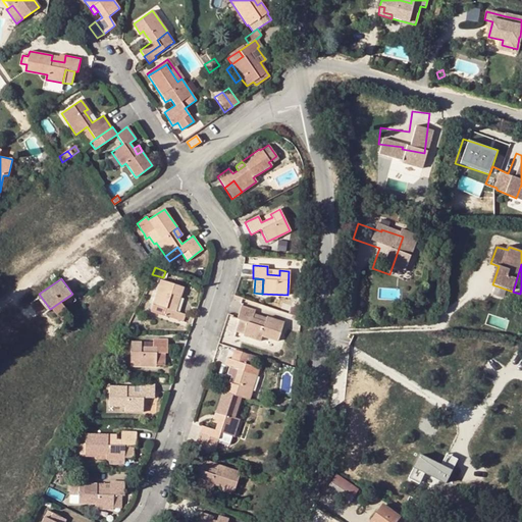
[(176,296),(180,297),(184,288),(159,279),(152,305),(165,309),(163,315),(183,322),(185,315),(175,312),(171,311),(176,296)]
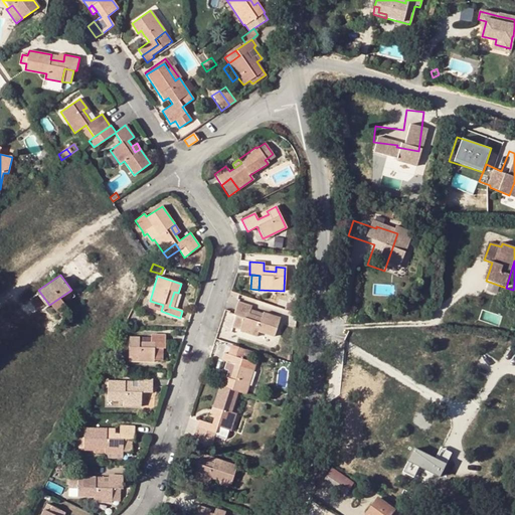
[(173,308),(178,293),(174,292),(169,307),(173,308)]
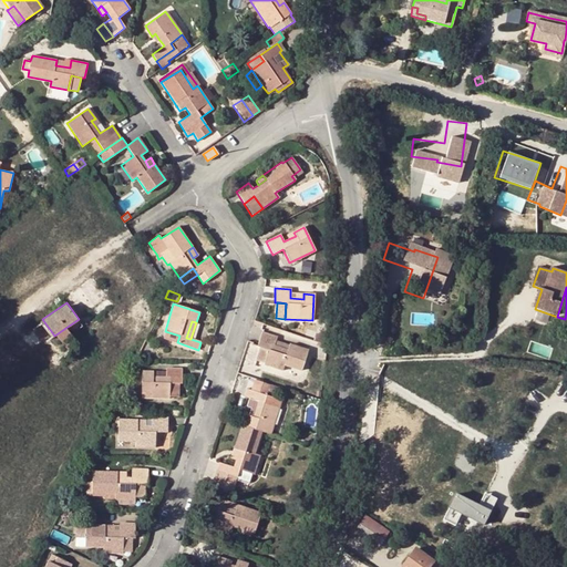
[(179,336),(165,331),(163,337),(177,342),(179,336)]
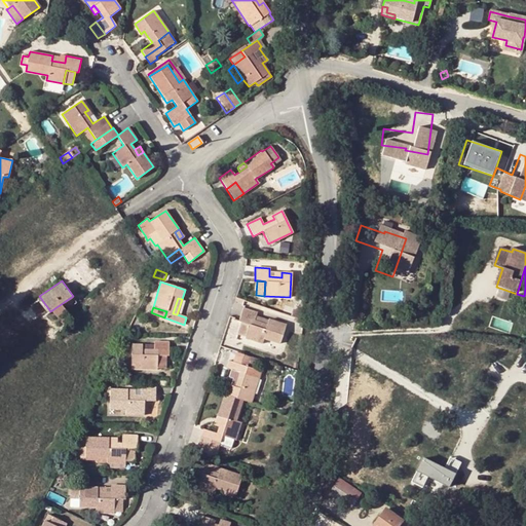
[(238,322),(240,323),(249,325),(245,338),(262,343),(263,339),(279,345),(285,326),(268,321),(266,325),(255,321),(256,316),(257,313),(241,309),(238,322)]
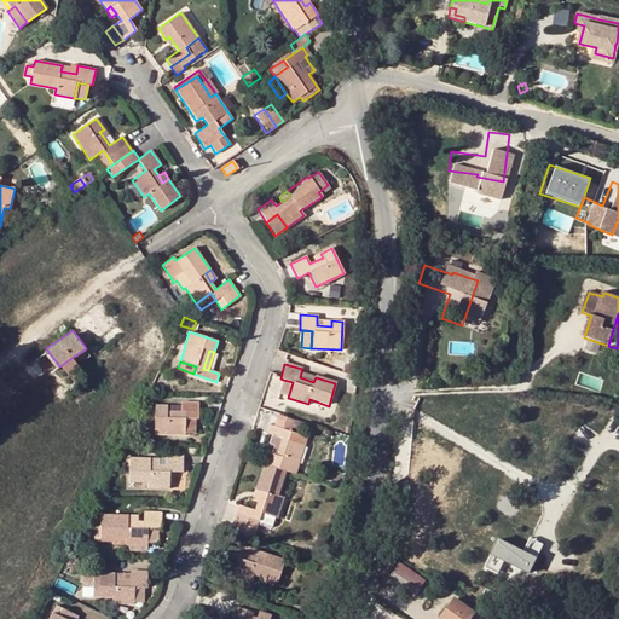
[(293,382),(283,380),(279,394),(288,398),(293,382)]
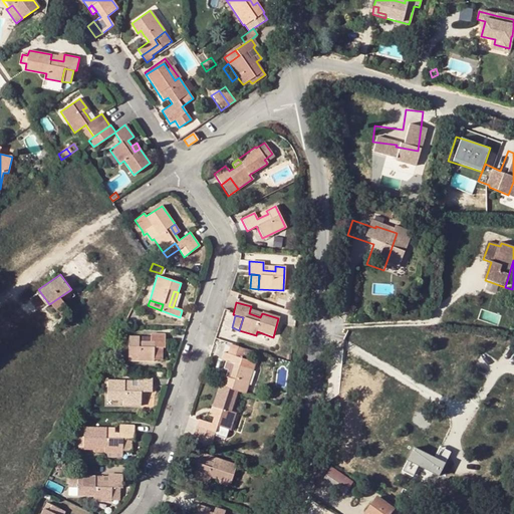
[(151,334),(151,336),(151,342),(139,341),(140,336),(130,336),(129,361),(154,361),(154,359),(154,348),(163,348),(166,348),(165,335),(151,334)]
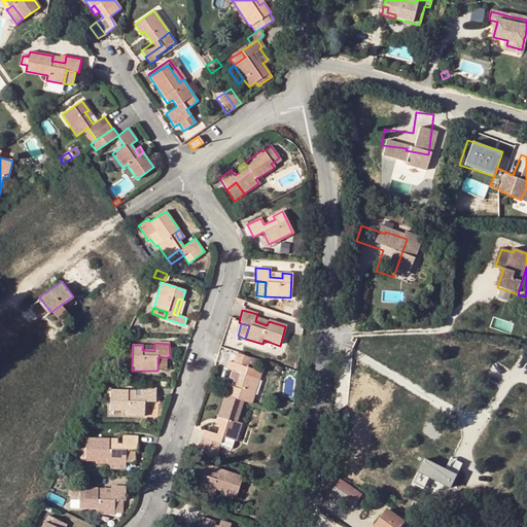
[(236,353),(233,362),(248,367),(251,358),(236,353)]
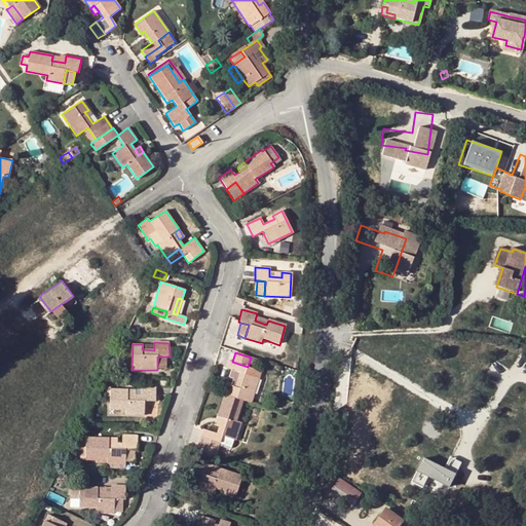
[(166,368),(166,357),(157,357),(157,368),(166,368)]
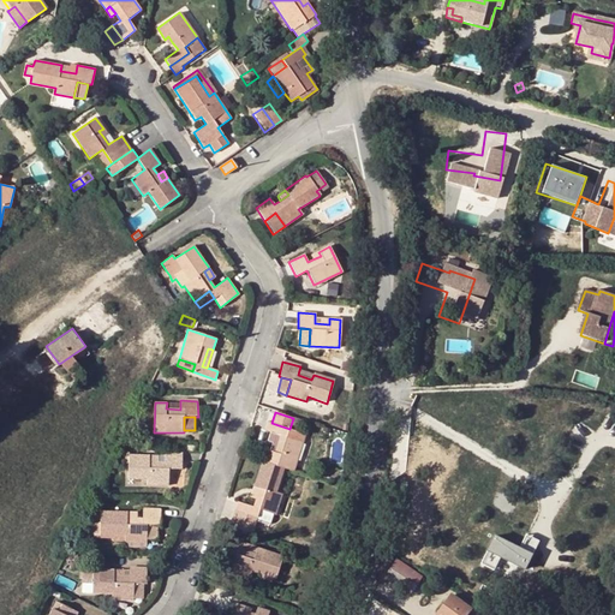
[(269,451),(266,463),(282,469),(293,472),(305,434),(290,429),(267,421),(264,430),(280,435),(276,445),(274,453),(269,451)]
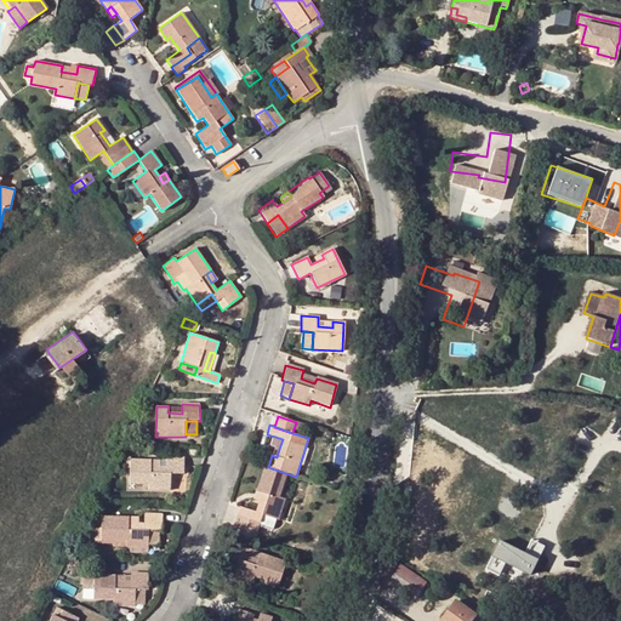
[(166,466),(160,466),(151,467),(151,461),(130,461),(129,483),(148,484),(148,490),(170,490),(171,473),(184,473),(184,457),(167,457),(166,466)]
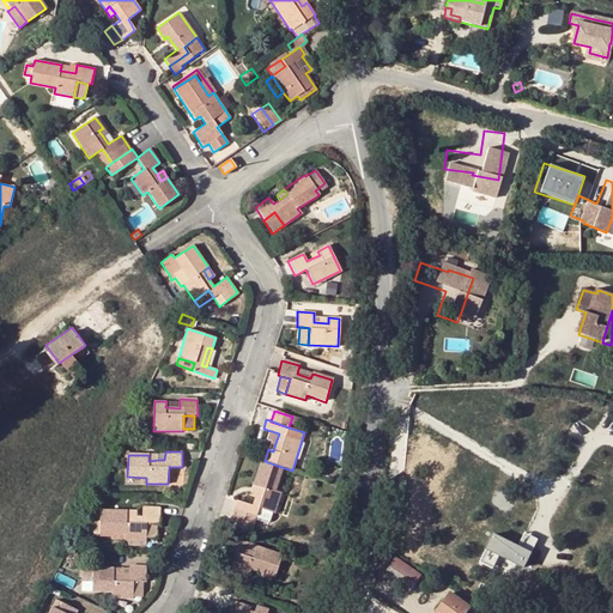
[(237,499),(229,525),(250,532),(259,508),(272,513),(274,513),(280,493),(275,491),(281,467),(265,461),(259,460),(252,485),(258,487),(255,497),(253,505),(237,499)]
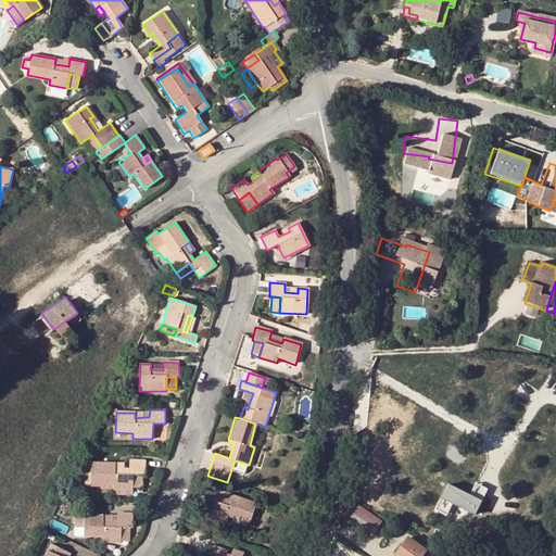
[(228,440),(225,450),(231,451),(234,442),(228,440)]
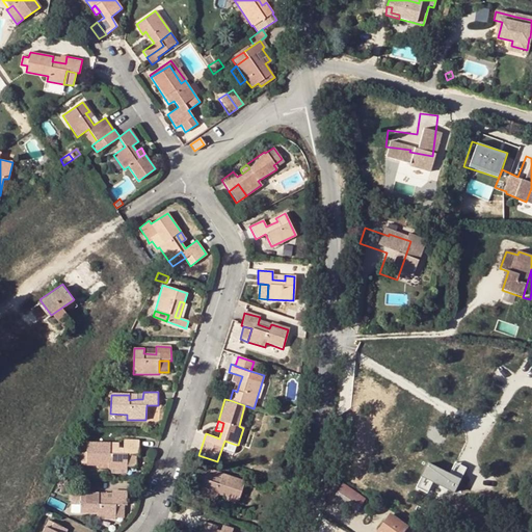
[(78,452),(78,461),(82,461),(86,461),(86,462),(97,463),(97,466),(97,469),(108,469),(127,469),(127,466),(126,455),(135,455),(138,455),(138,441),(124,441),(124,448),(117,448),(110,448),(110,443),(86,443),(86,452),(81,452),(78,452)]
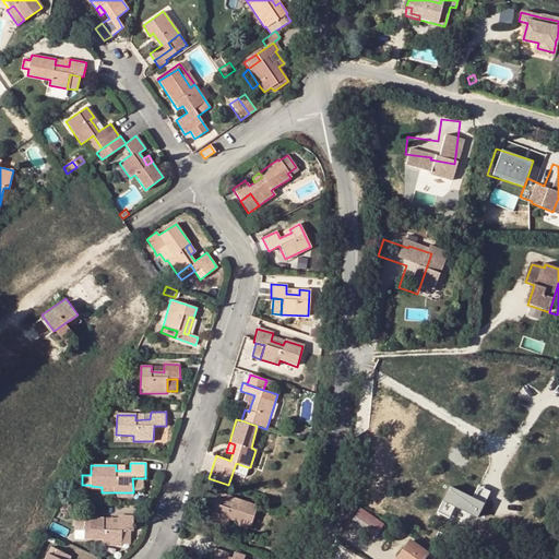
[(236,463),(234,471),(246,474),(248,467),(236,463)]
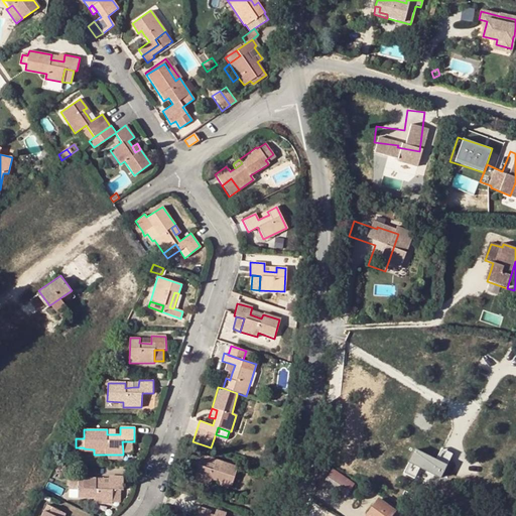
[(131,453),(131,441),(122,441),(123,452),(131,453)]
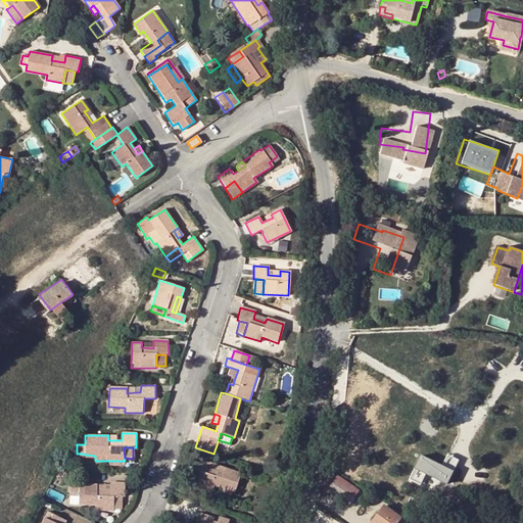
[(460,459),(446,454),(442,464),(419,454),(409,477),(444,492),(460,459)]
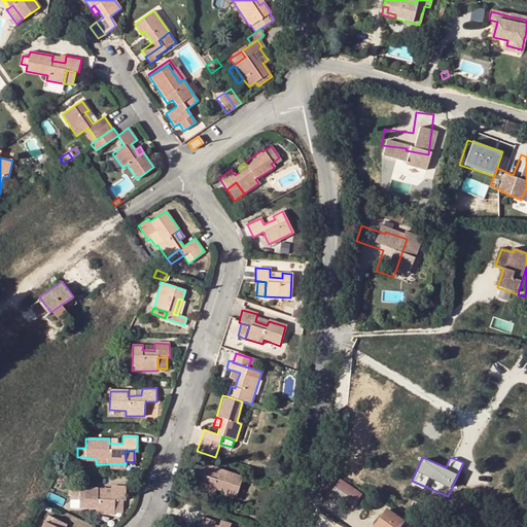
[(242,477),(220,470),(218,475),(206,470),(207,465),(208,463),(194,458),(189,471),(192,472),(190,480),(199,483),(198,488),(214,493),(216,489),(224,492),(234,494),(236,495),(242,477)]
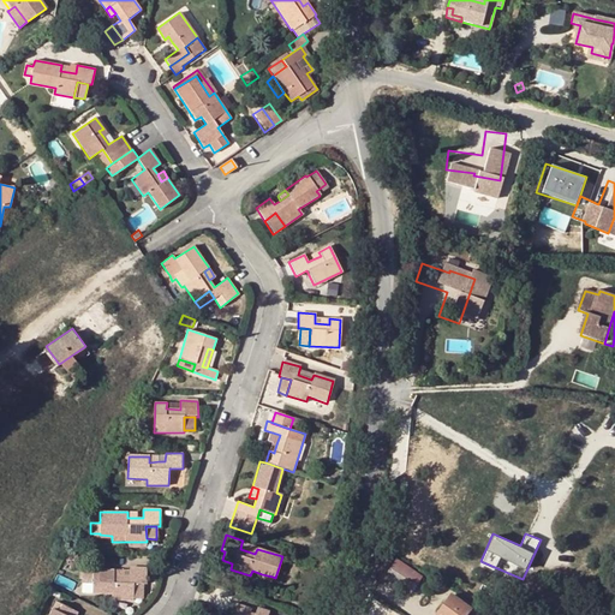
[(255,554),(257,549),(242,543),(240,549),(255,554)]
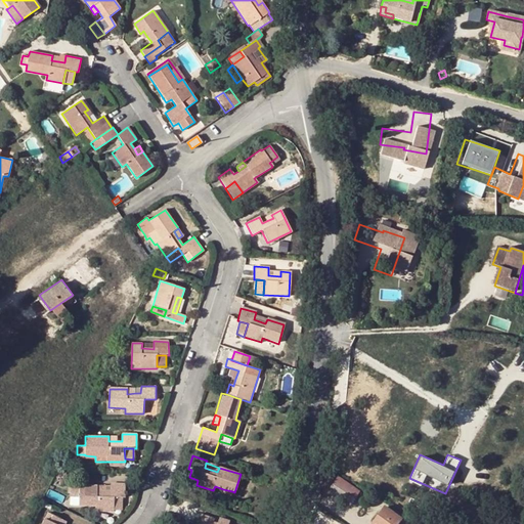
[(338,478),(330,489),(352,504),(359,492),(338,478)]
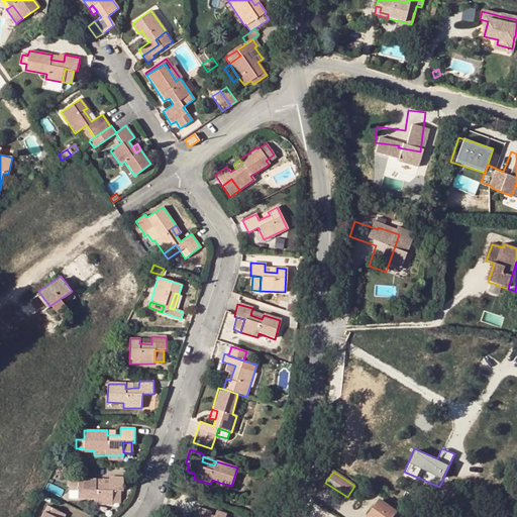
[(109,485),(104,485),(96,485),(96,480),(69,480),(69,490),(78,491),(78,499),(94,499),(94,505),(112,505),(112,504),(112,491),(120,491),(122,491),(123,478),(109,478),(109,485)]
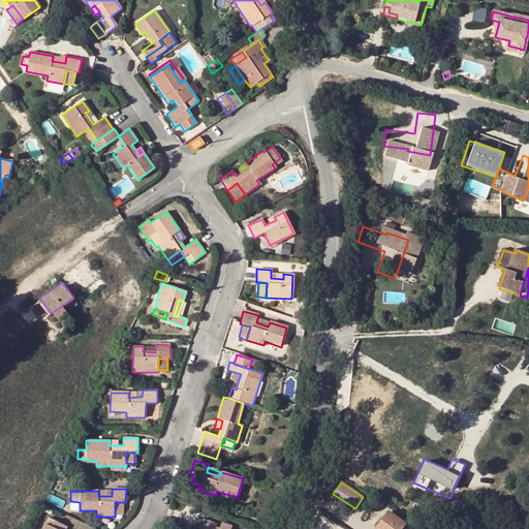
[(70,505),(80,510),(80,502),(70,501),(70,505)]
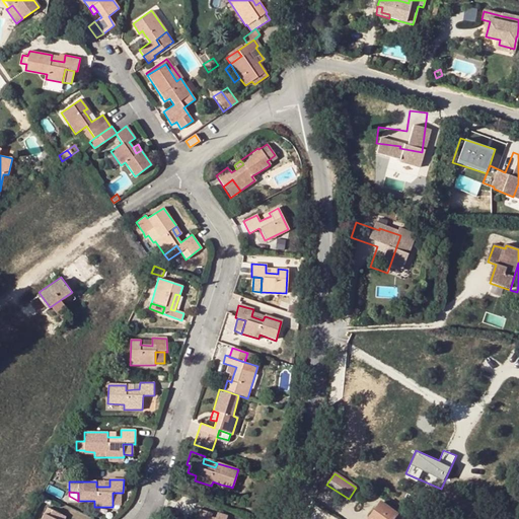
[(121,506),(121,493),(113,493),(113,506),(121,506)]
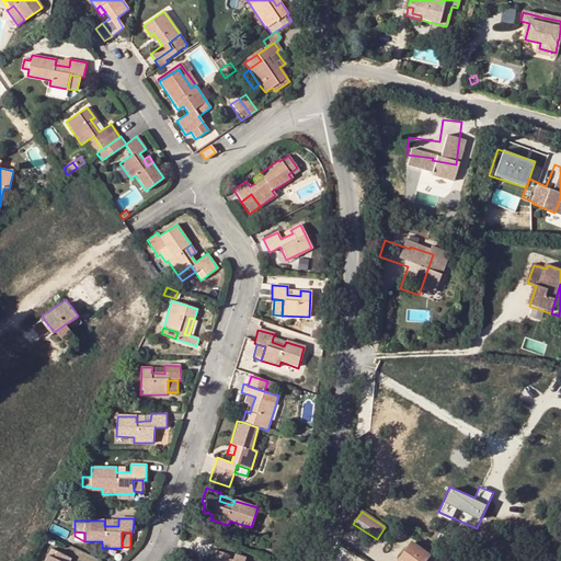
[(412,545),(399,560),(426,560),(430,557),(412,545)]
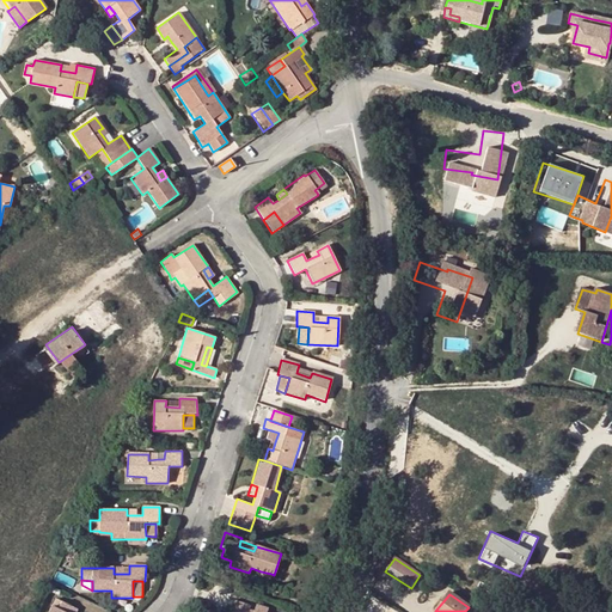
[(246,611),(249,606),(233,601),(230,611),(246,611)]
